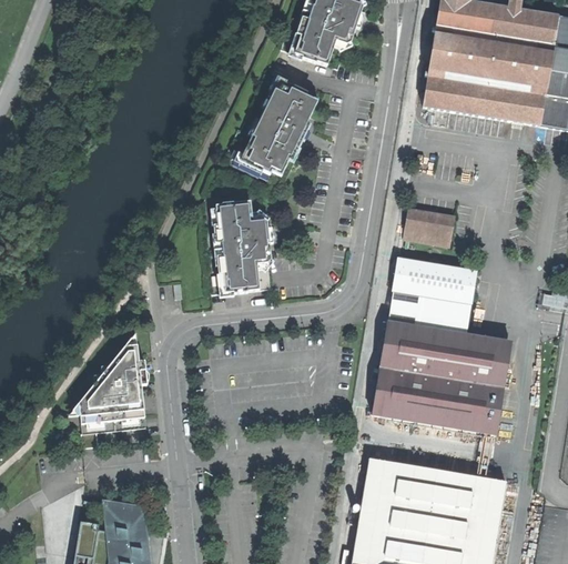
[(303,54),(327,63),(334,44),(336,39),(346,42),(351,40),(356,24),(357,22),(355,22),(358,12),(359,12),(361,10),(363,6),(363,4),(361,0),(311,0),(310,3),(313,4),(308,17),(306,17),(303,26),(300,33),(301,33),(294,51),(303,54)]
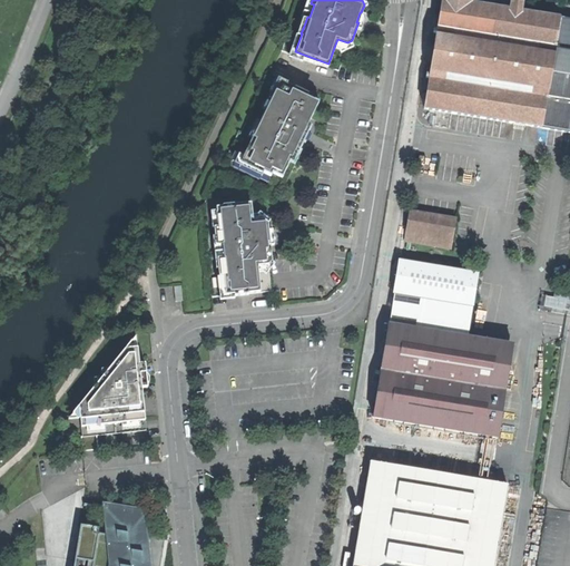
[(306,0),(298,23),(304,26),(307,17),(310,17),(314,5),(311,3),(312,0),(306,0)]
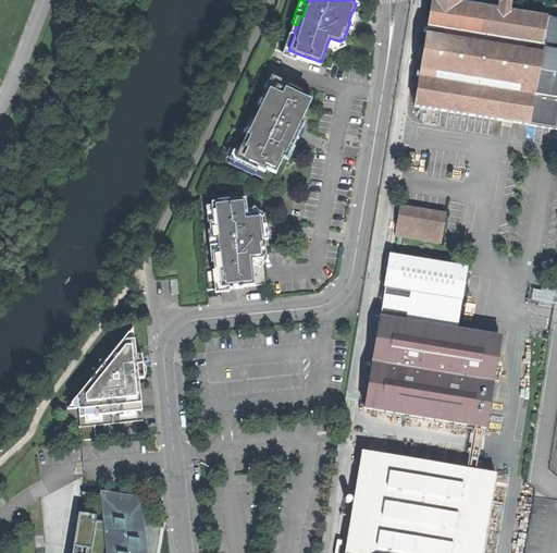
[(413,102),(556,125),(556,15),(509,8),(511,0),(499,0),(498,7),(461,0),(431,0),(426,25),(424,24),(423,28),(426,29),(419,69),(417,69),(416,72),(419,73),(413,102)]
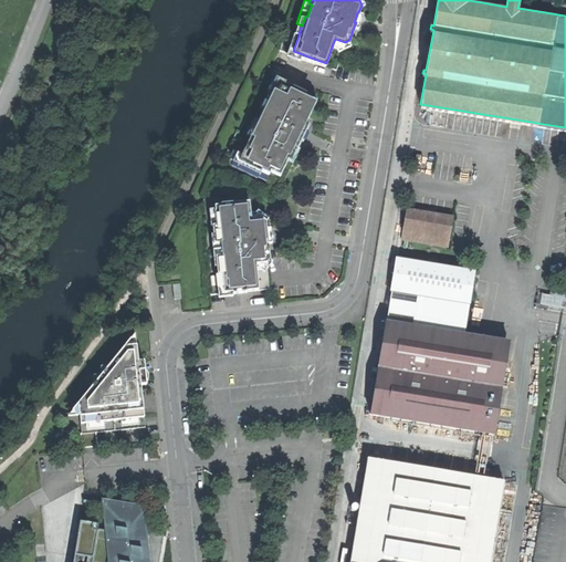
[(358,12),(357,12),(354,22),(356,22),(355,24),(358,25),(360,19),(363,12),(359,10),(358,12)]
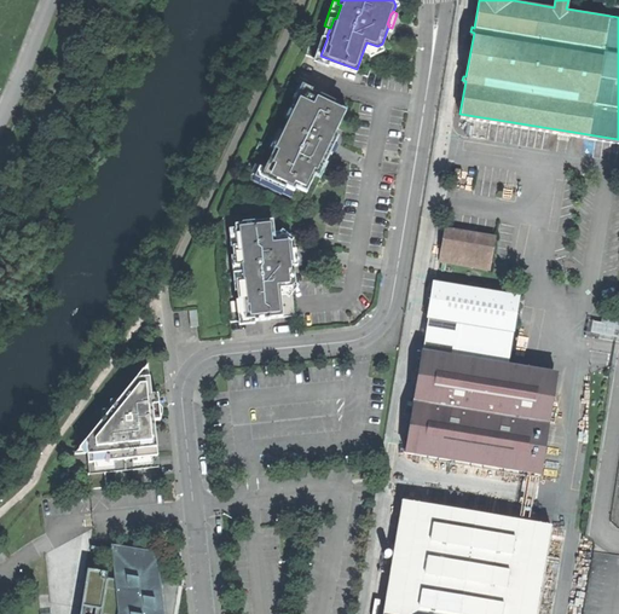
[(328,64),(330,59),(320,56),(328,36),(327,36),(322,34),(313,58),(328,64)]
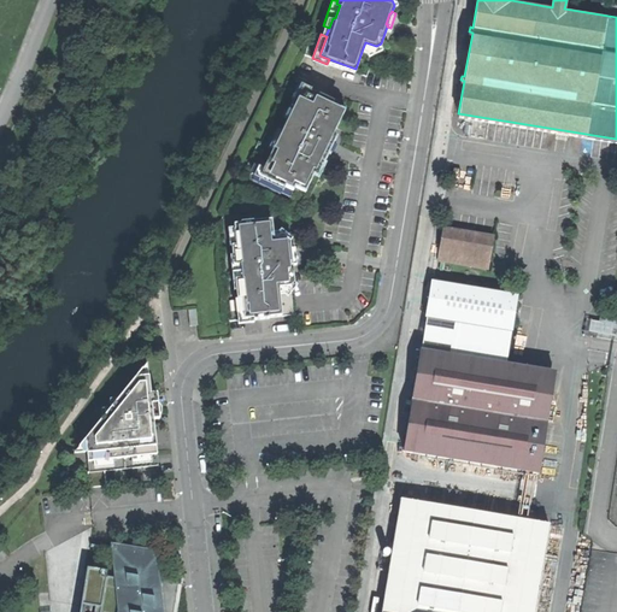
[(382,47),(381,43),(376,46),(365,42),(363,48),(368,49),(369,54),(382,47)]
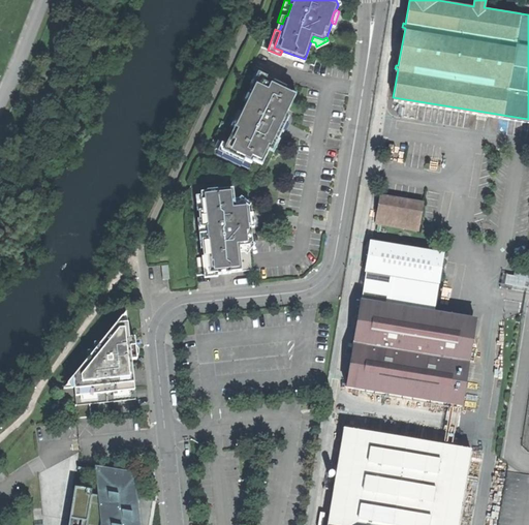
[(250,81),(254,83),(255,84),(260,73),(285,86),(286,84),(267,74),(268,73),(256,67),(250,81)]
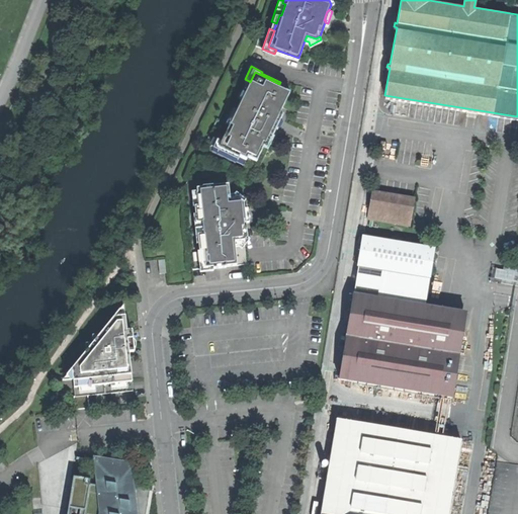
[(248,154),(257,158),(265,142),(267,139),(271,137),(273,133),(277,125),(273,123),(276,118),(280,117),(280,116),(283,112),(279,110),(281,104),(283,104),(290,89),(279,84),(255,72),(250,82),(249,81),(244,90),(247,91),(243,97),(242,96),(236,108),(238,109),(231,122),(230,122),(225,134),(222,139),(225,146),(240,153),(247,156),(248,154)]
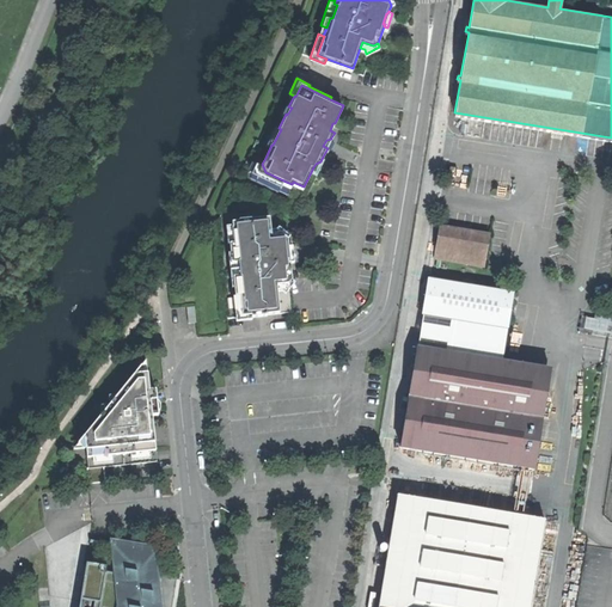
[(268,142),(271,145),(273,145),(281,129),(279,128),(276,126),(268,142)]
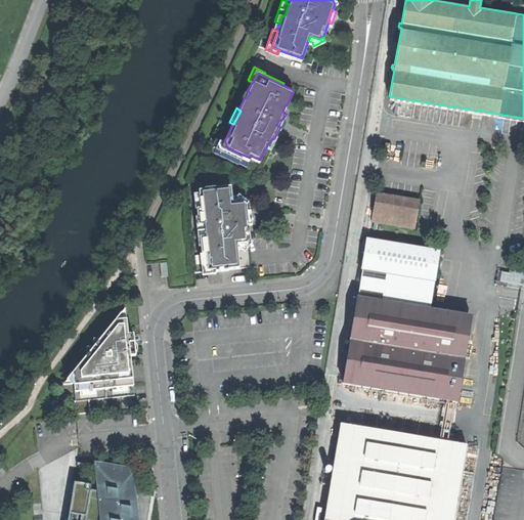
[(286,119),(284,118),(284,119),(279,120),(276,125),(280,127),(281,127),(284,123),(286,119)]
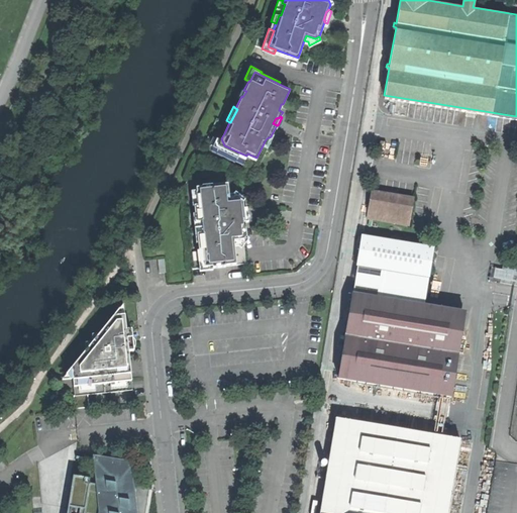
[(237,157),(239,152),(224,145),(221,138),(224,133),(222,132),(220,137),(216,135),(213,144),(237,157)]
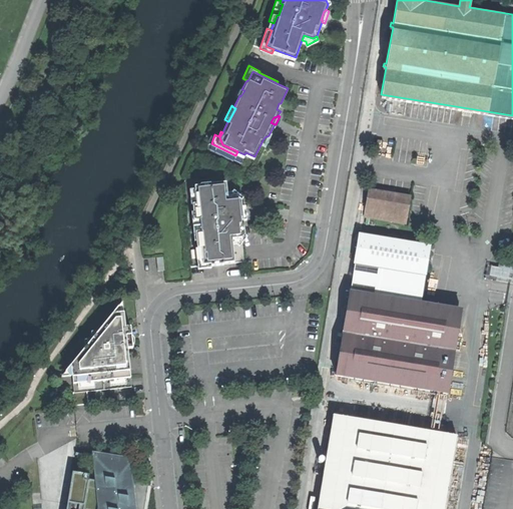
[(272,131),(271,131),(269,135),(265,137),(263,140),(267,142),(272,131)]
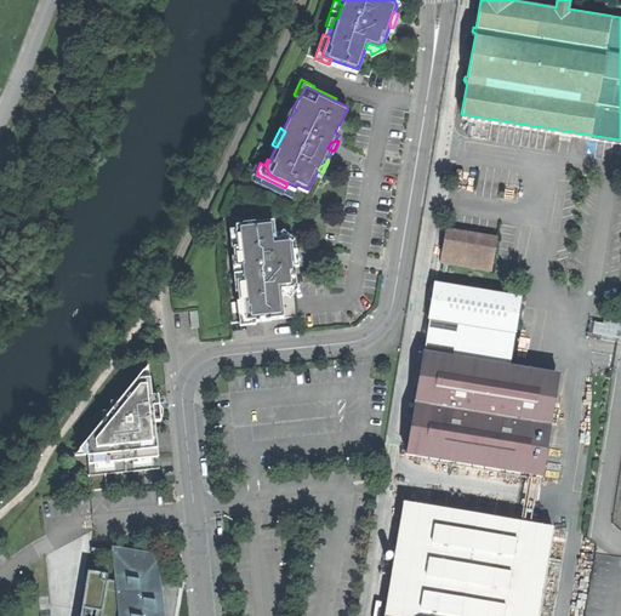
[(244,297),(246,318),(255,317),(256,318),(272,317),(272,315),(284,314),(281,292),(281,286),(294,284),(296,280),(295,263),(295,260),(292,260),(291,250),(294,249),(294,246),(292,240),(288,235),(275,238),(275,231),(273,217),(255,220),(255,218),(243,220),(243,221),(235,222),(237,226),(238,243),(239,252),(239,262),(243,262),(244,277),(241,277),(243,287),(243,297),(244,297)]
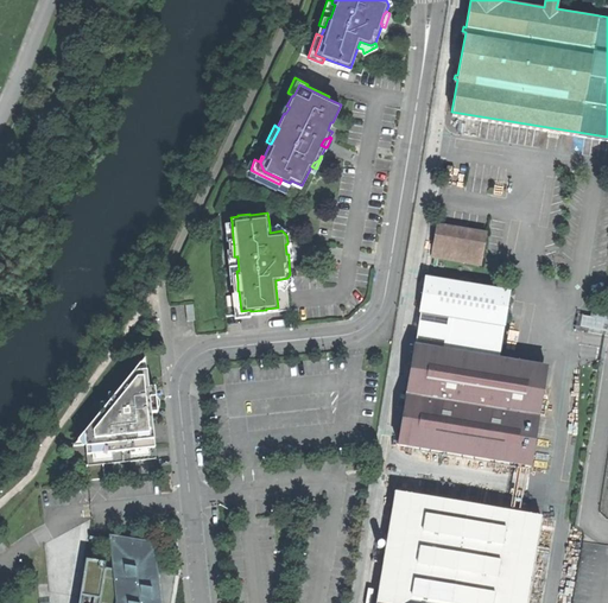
[(480,260),(485,229),(436,221),(431,253),(480,260)]
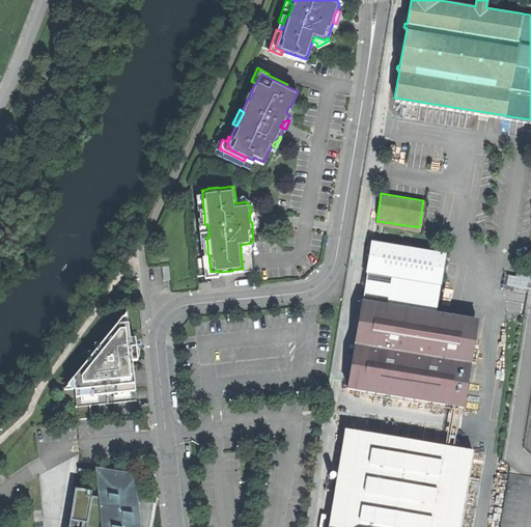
[(240,196),(235,197),(235,203),(246,201),(250,205),(252,201),(242,194),(240,196)]
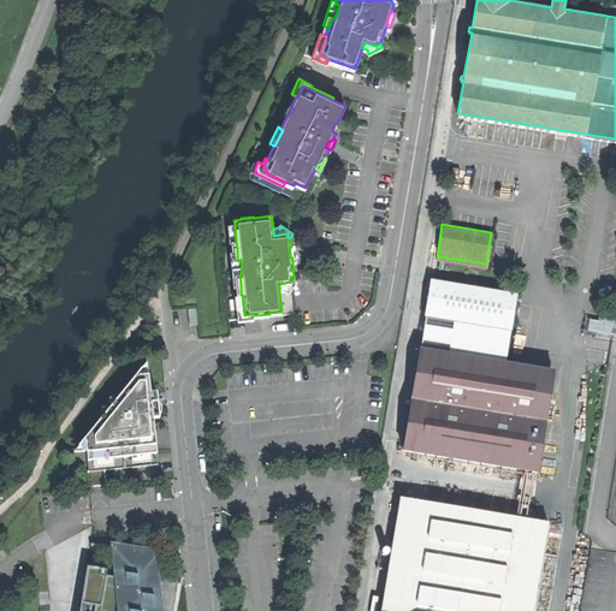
[(230,251),(234,285),(241,285),(240,274),(242,274),(241,260),(237,260),(237,250),(230,251)]
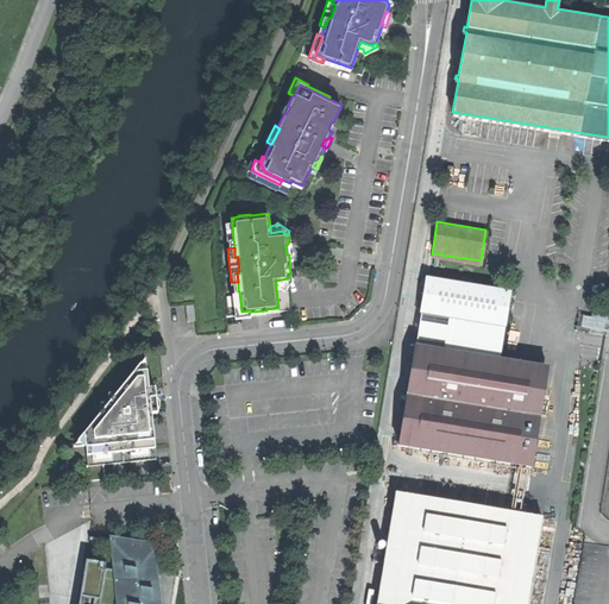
[(491,356),(502,287),(426,274),(415,343),(491,356)]
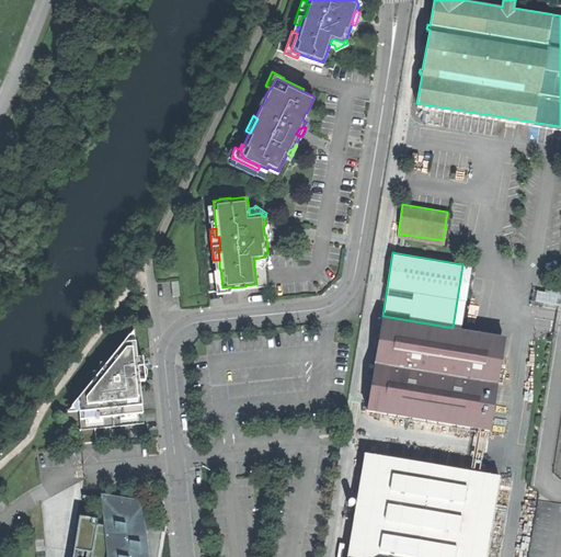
[(271,256),(267,253),(265,257),(254,259),(254,264),(259,264),(262,266),(271,256)]
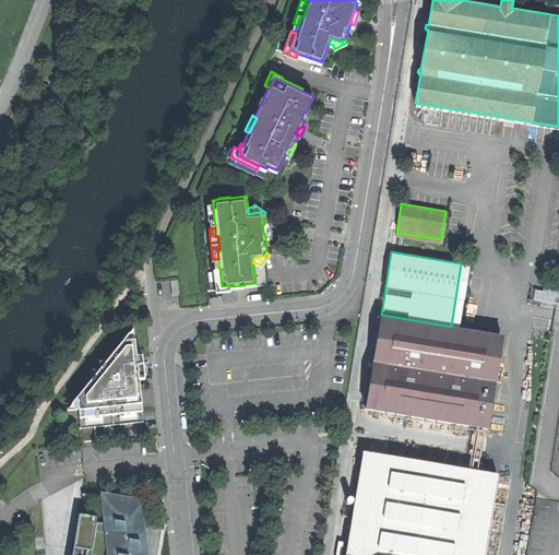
[(230,288),(230,286),(229,285),(222,286),(219,268),(218,268),(214,268),(216,290),(230,288)]
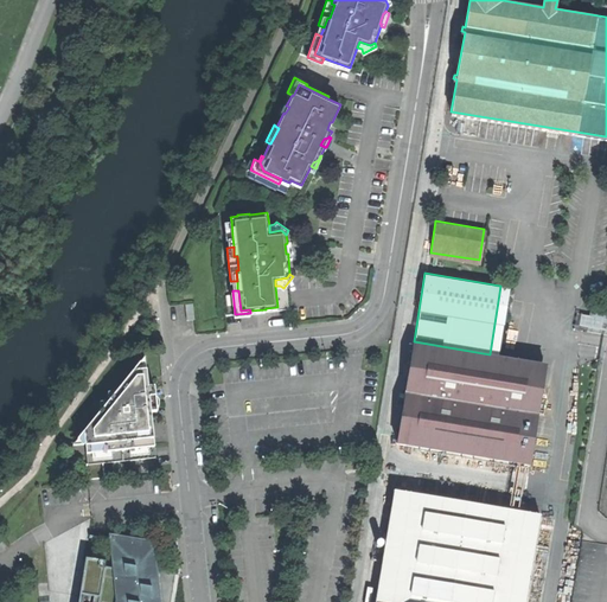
[(490,354),(414,341),(397,440),(530,461),(543,379),(537,362),(490,354)]
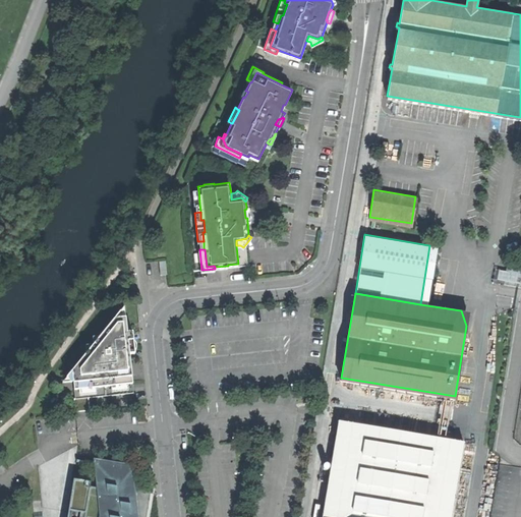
[(124,303),(115,316),(126,314),(124,303)]
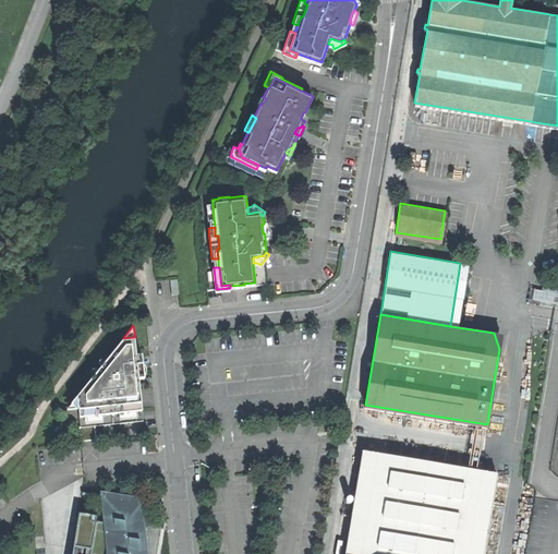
[(138,376),(137,361),(136,352),(135,337),(123,338),(77,394),(80,406),(81,423),(95,422),(143,417),(138,376)]
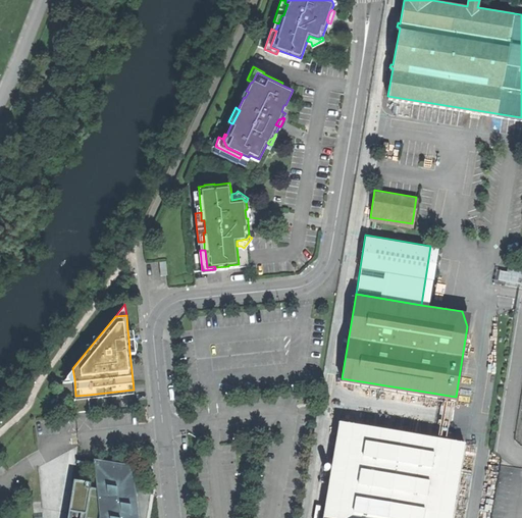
[(136,340),(134,338),(128,338),(129,352),(136,351),(136,349),(137,347),(137,344),(137,342),(136,340)]
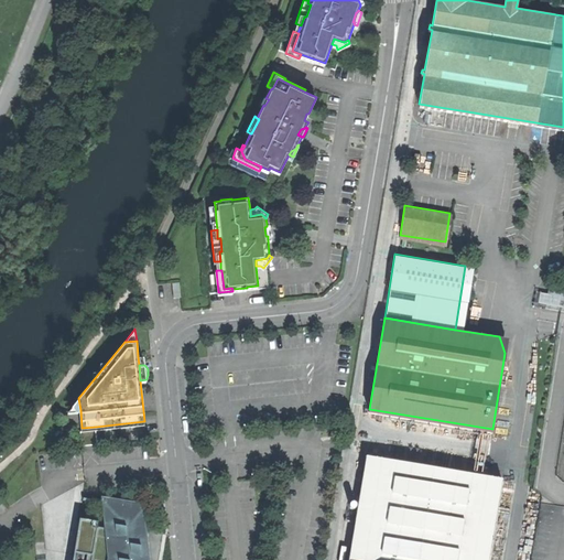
[(68,411),(80,410),(78,398),(68,411)]
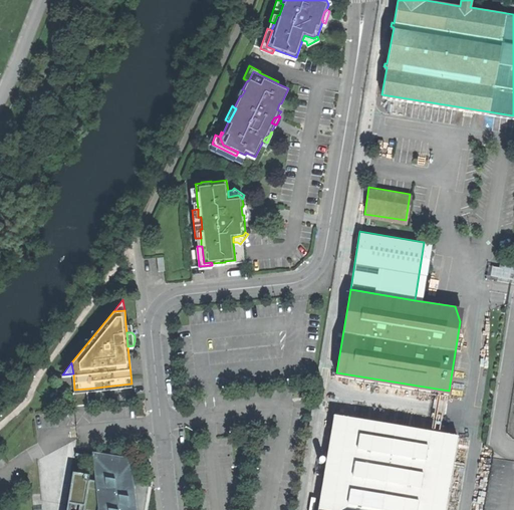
[(88,402),(87,389),(74,390),(73,390),(74,403),(88,402)]
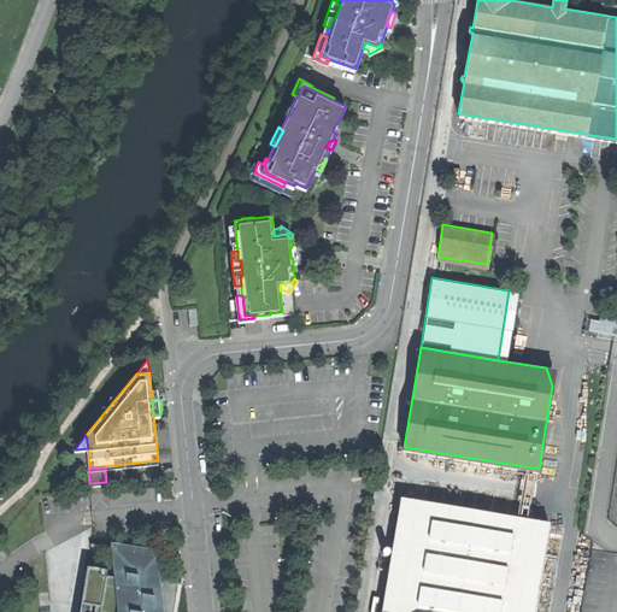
[(533,611),(550,522),(436,501),(438,496),(421,494),(419,499),(400,495),(380,611),(533,611)]
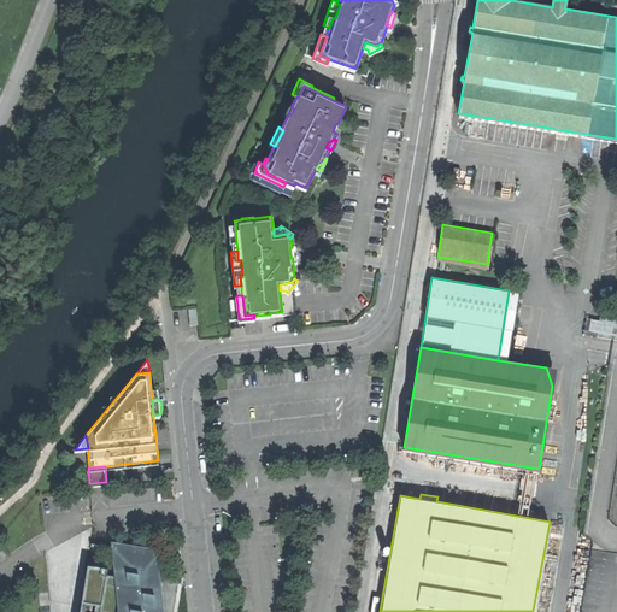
[(172,611),(182,554),(181,554),(176,578),(162,575),(159,552),(175,555),(176,554),(93,540),(92,542),(99,543),(95,565),(88,564),(80,611),(172,611)]
